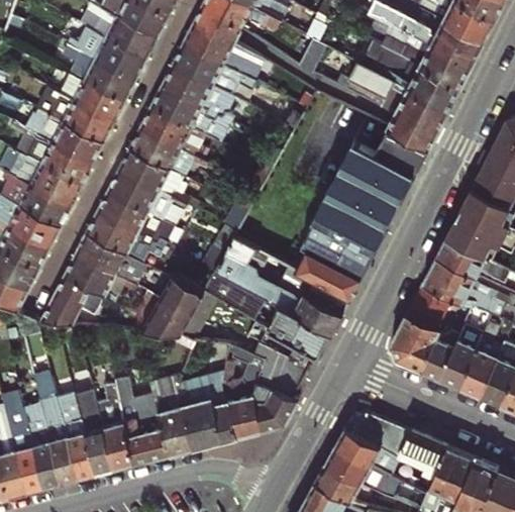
[(112,7),(109,14),(116,17),(157,38),(168,17),(135,0),(90,0),(89,3),(86,9),(93,14),(97,7),(103,11),(106,4),(112,7)]
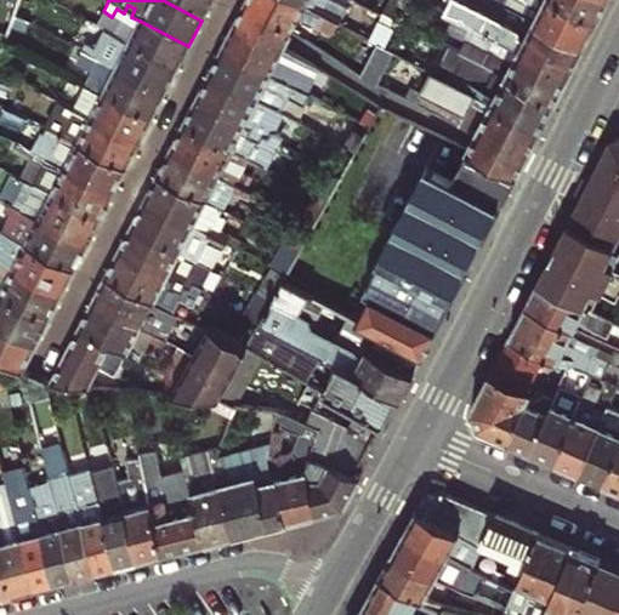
[(163,0),(202,21),(211,0),(163,0)]
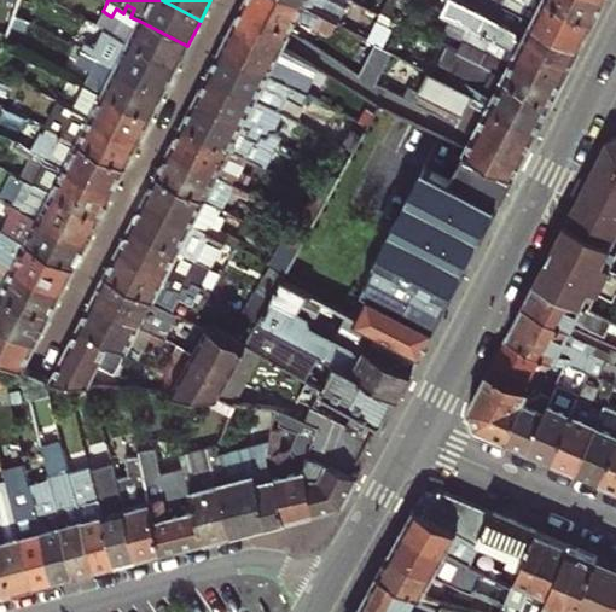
[(321,11),(320,11),(313,7),(309,15),(280,0),(244,0),(238,12),(288,38),(296,19),(320,30),(324,22),(318,19),(321,11)]
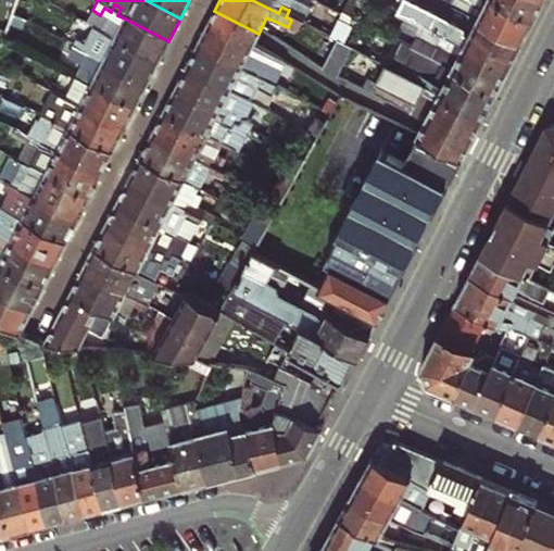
[(288,10),(292,0),(252,0),(278,13),(281,7),(288,10)]
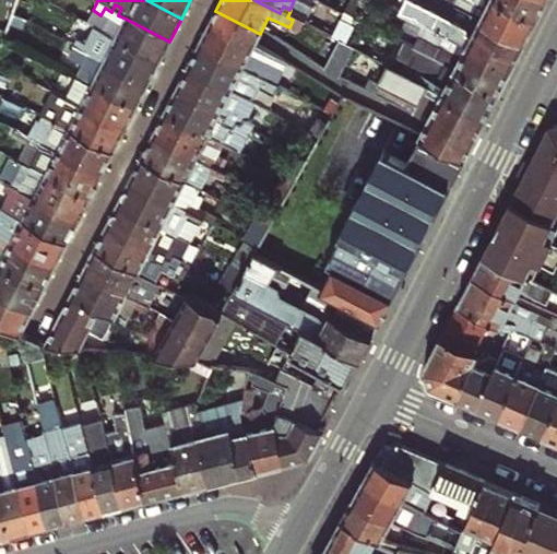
[(522,45),(476,23),(472,33),(405,0),(398,0),(391,12),(404,19),(509,72),(522,45)]
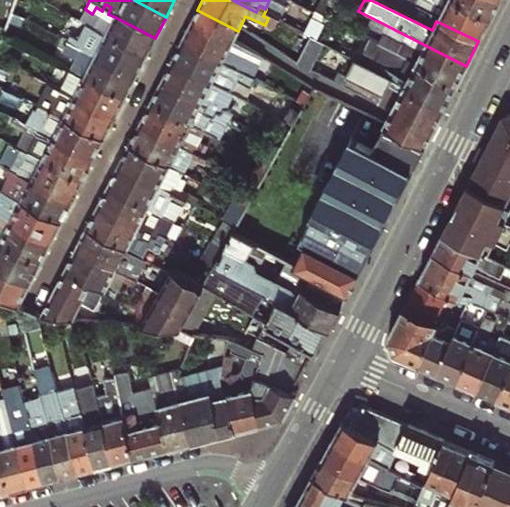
[(394,0),(436,21),(478,41),(490,19),(451,0),(394,0)]
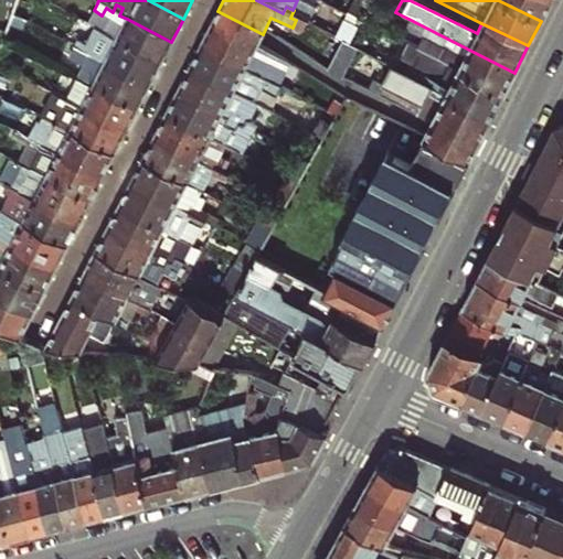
[(498,0),(541,21),(551,0),(498,0)]
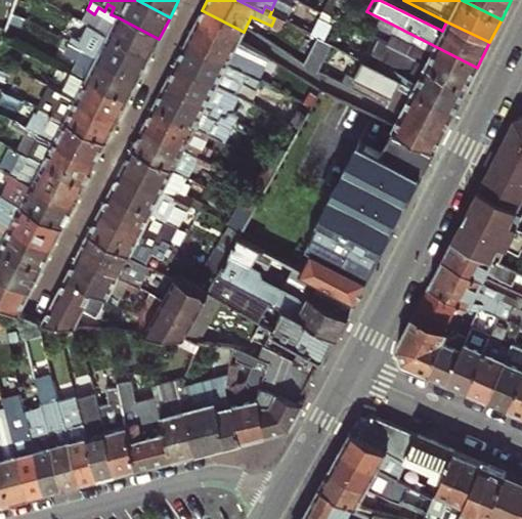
[(94,14),(100,17),(107,20),(111,14),(114,7),(107,4),(104,11),(98,7),(94,14)]
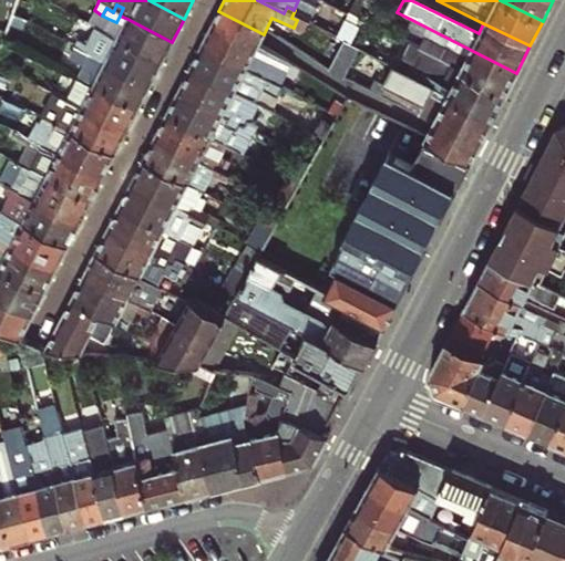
[(297,20),(294,28),(304,32),(307,26),(310,18),(295,10),(291,18),(297,20)]
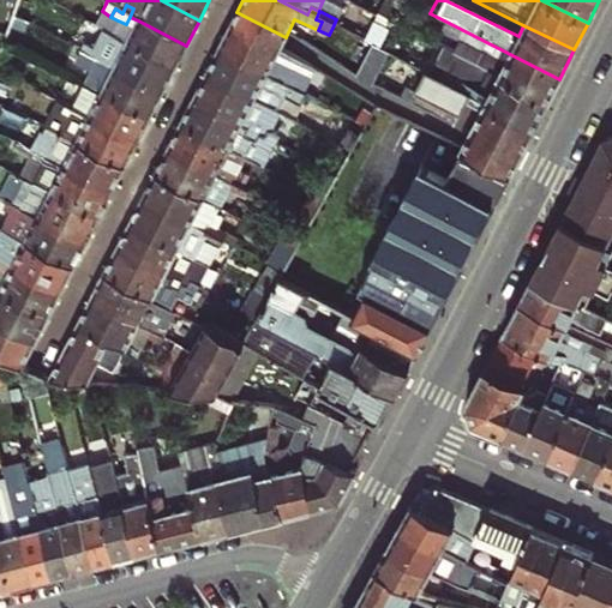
[(229,28),(277,53),(281,44),(286,37),(237,12),(233,19),(229,28)]
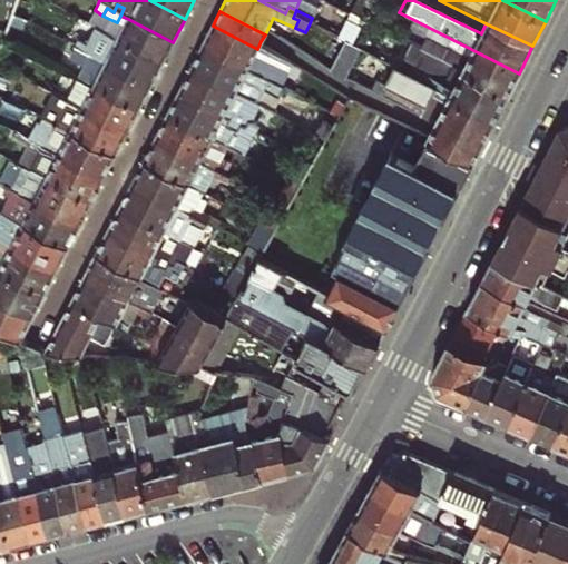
[(105,37),(116,42),(128,19),(120,16),(117,22),(109,19),(105,27),(109,29),(105,37)]
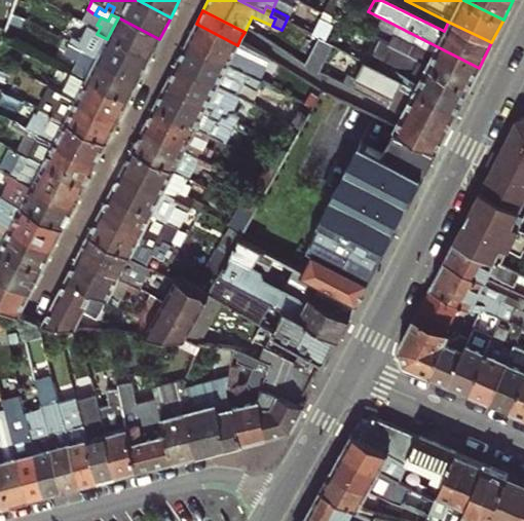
[(118,17),(107,39),(148,61),(159,39),(118,17)]
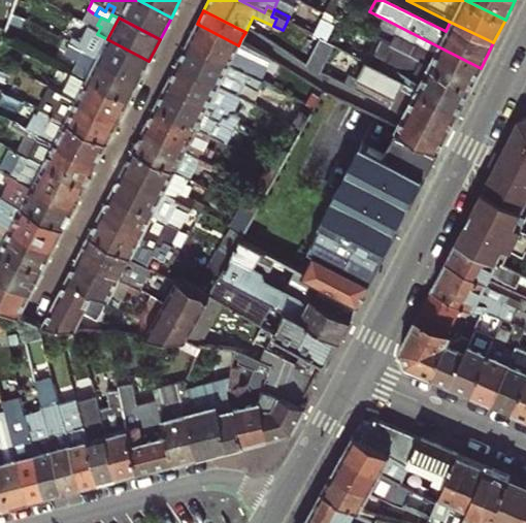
[(469,90),(481,68),(382,18),(375,31),(390,39),(385,47),(469,90)]
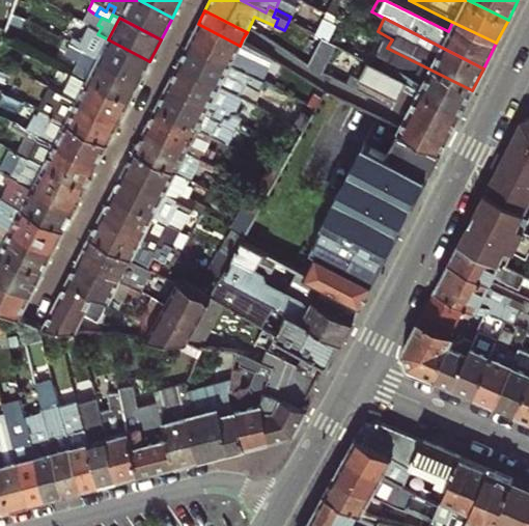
[(240,46),(198,24),(187,46),(234,71),(232,76),(241,81),(244,75),(249,77),(252,71),(260,74),(267,62),(240,46)]
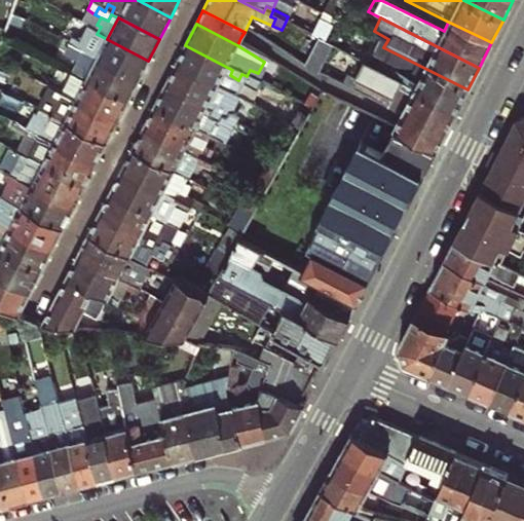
[(148,61),(107,39),(97,34),(80,26),(72,40),(64,36),(61,43),(68,46),(65,52),(72,57),(73,58),(76,50),(81,53),(84,46),(91,50),(88,58),(137,82),(148,61)]
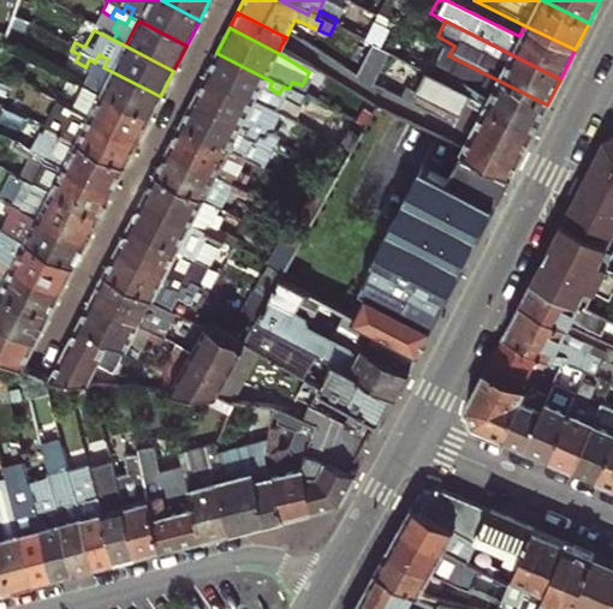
[(370,88),(388,55),(373,47),(356,79),(370,88)]
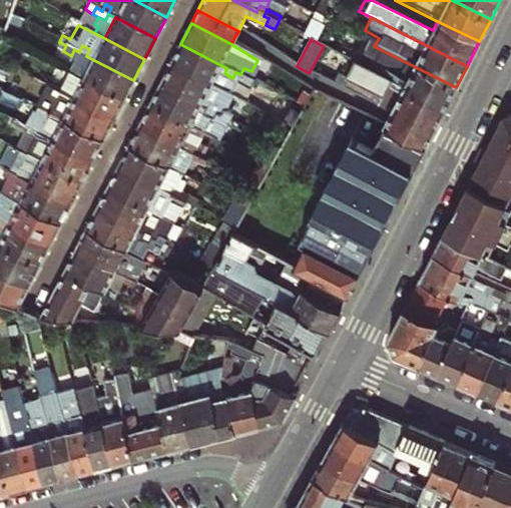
[(168,66),(228,97),(240,74),(235,72),(232,78),(224,73),(226,68),(180,44),(168,66)]
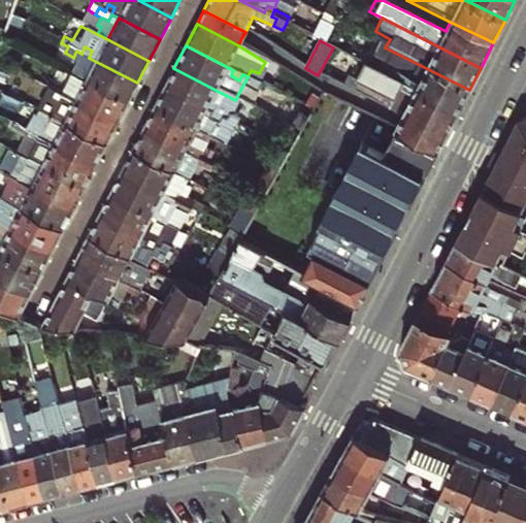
[(126,104),(137,83),(89,58),(92,51),(85,46),(81,54),(76,51),(73,58),(72,57),(65,72),(126,104)]
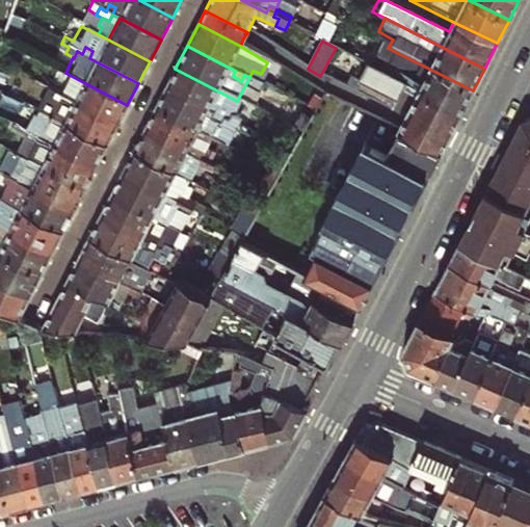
[(369,64),(461,112),(473,90),(388,48),(385,54),(376,50),(369,64)]
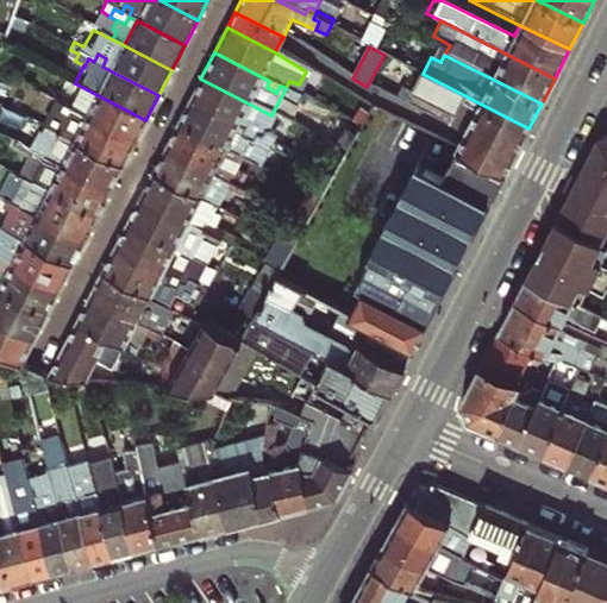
[(415,93),(407,107),(464,137),(461,144),(456,152),(505,175),(508,167),(529,129),(423,74),(419,73),(411,89),(415,93)]
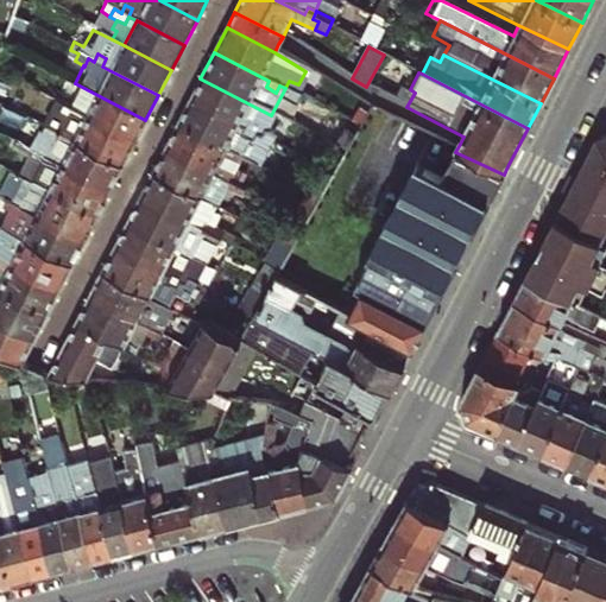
[(264,130),(271,115),(200,78),(188,103),(242,132),(240,138),(250,144),(253,137),(259,139),(264,130)]
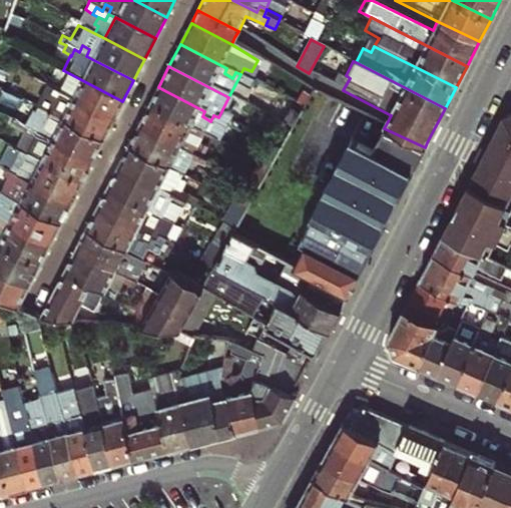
[(63,70),(52,91),(112,122),(122,101),(63,70)]
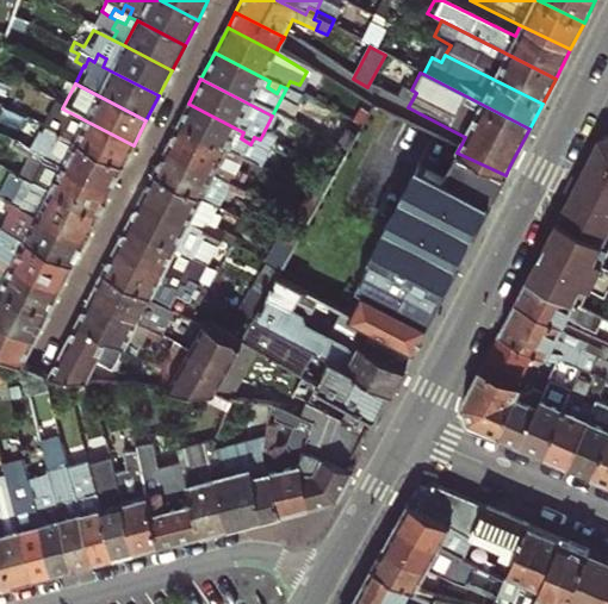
[(274,134),(265,130),(260,139),(254,137),(250,144),(241,138),(243,132),(188,104),(175,128),(235,159),(256,169),(268,144),(274,134)]
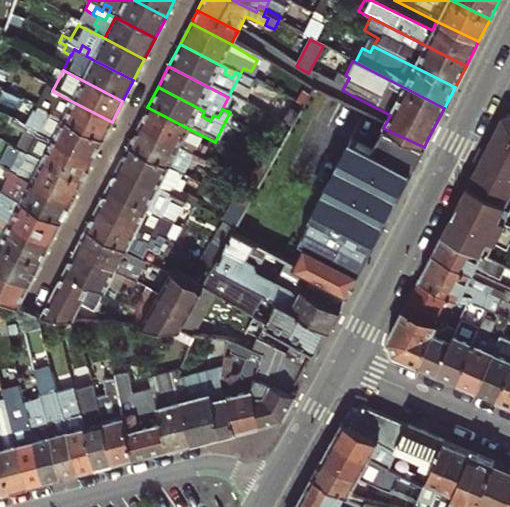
[(112,122),(52,91),(50,90),(48,93),(43,91),(34,108),(101,142),(112,122)]
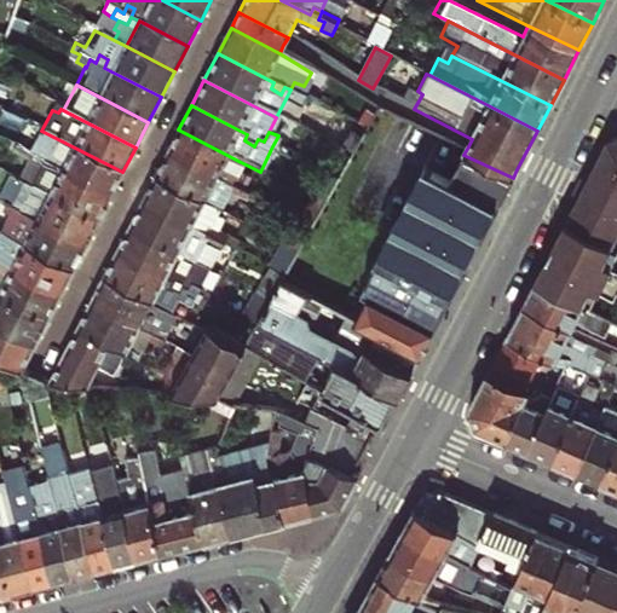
[(368,129),(375,114),(368,110),(359,125),(368,129)]
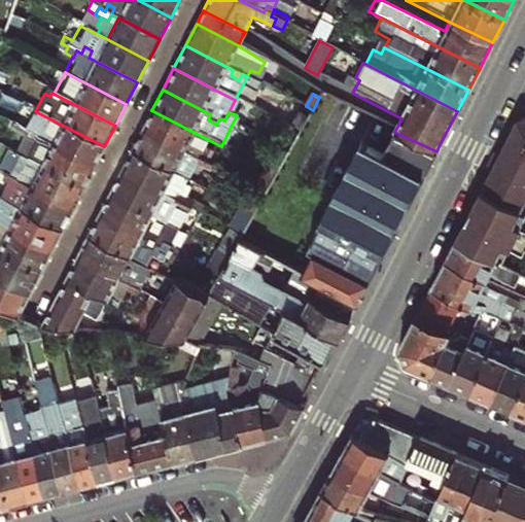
[(9,126),(16,129),(93,168),(104,146),(35,111),(35,110),(27,126),(12,118),(9,126)]
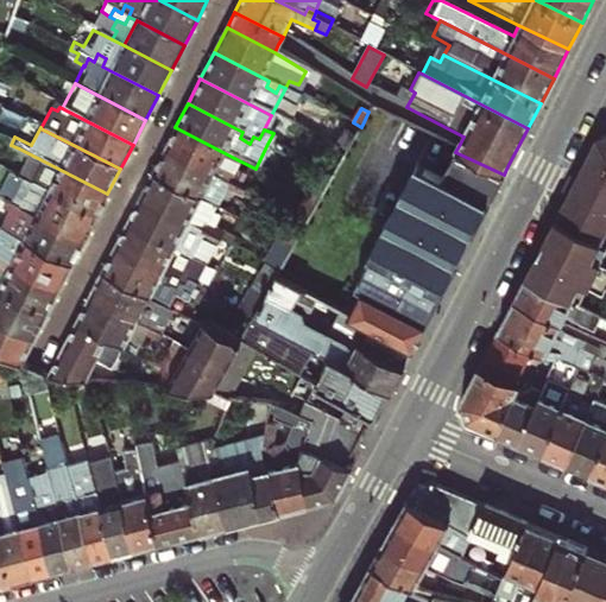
[(162,152),(241,194),(246,185),(226,176),(234,158),(175,127),(162,152)]
